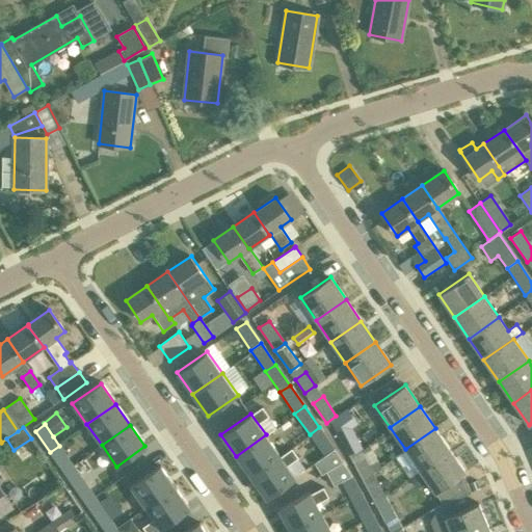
[(326,472),(343,461),(335,449),(319,427),(310,434),(324,455),(314,462),(322,475),(326,472)]
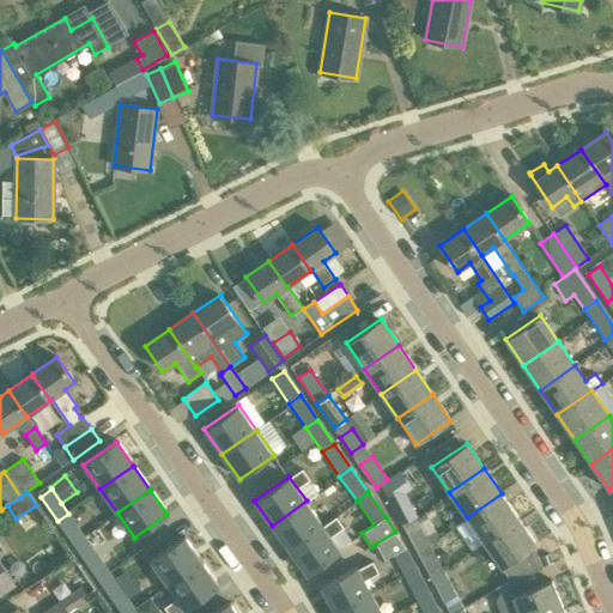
[(404,528),(417,520),(402,493),(389,501),(404,528)]
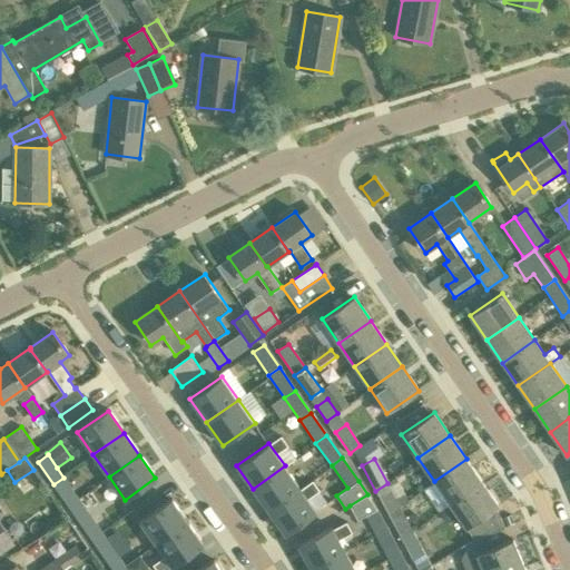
[(450,504),(482,482),(467,459),(434,481),(450,504)]
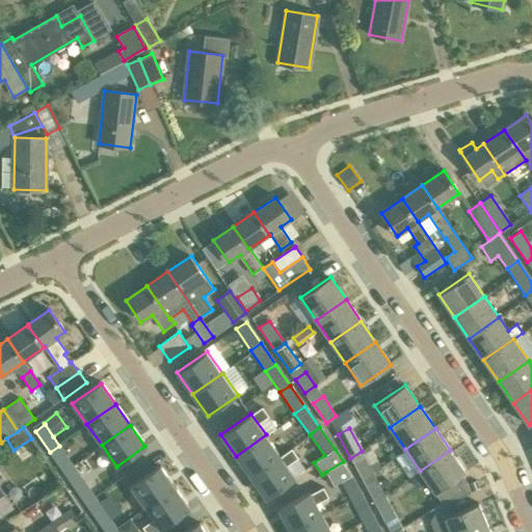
[(266,434),(236,456),(250,477),(281,456),(266,434)]
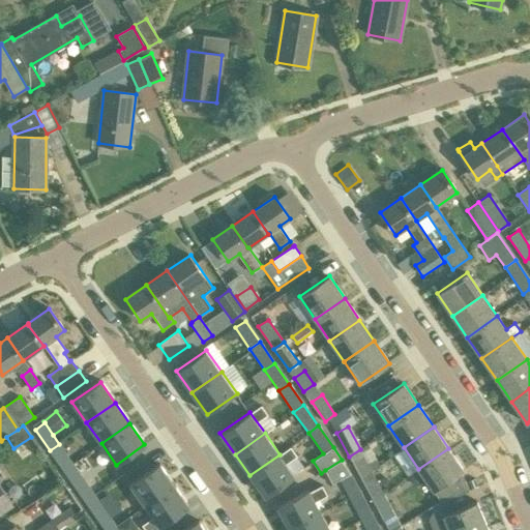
[(64,471),(74,465),(59,444),(50,450),(64,471)]
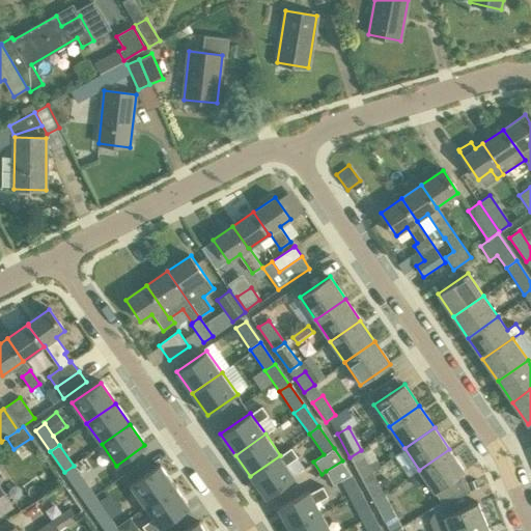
[(449,449),(419,470),(435,493),(442,503),(470,492),(463,473),(465,472),(449,449)]
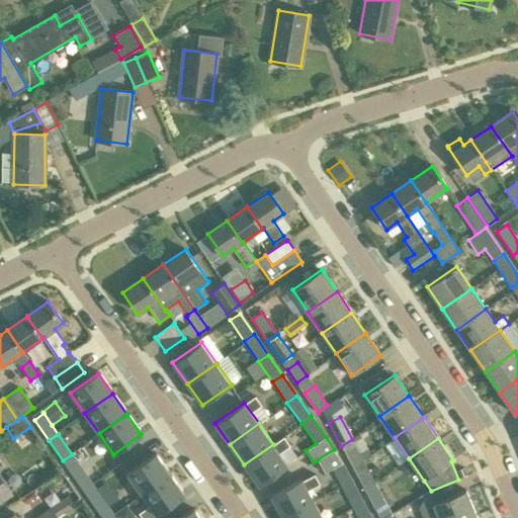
[(353,467),(364,461),(352,439),(341,446),(353,467)]
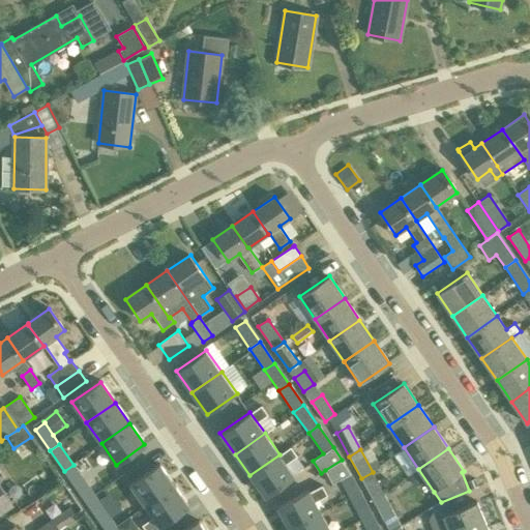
[(280,454),(249,475),(265,497),(295,475),(280,454)]
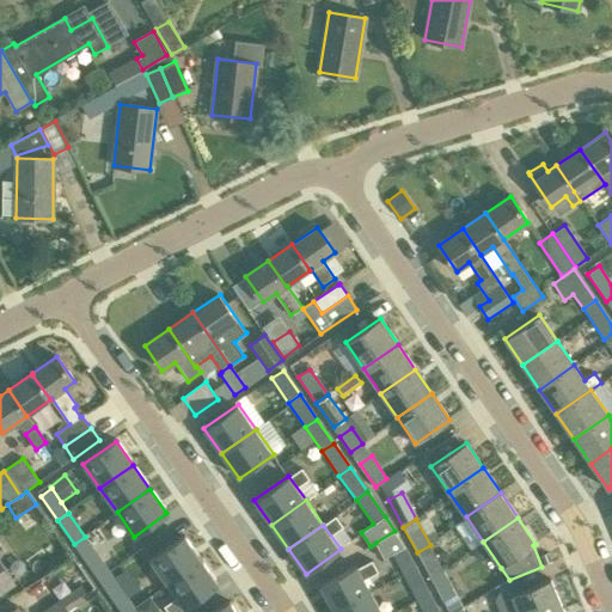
[(405,579),(418,571),(405,548),(395,531),(375,543),(384,558),(392,554),(405,579)]
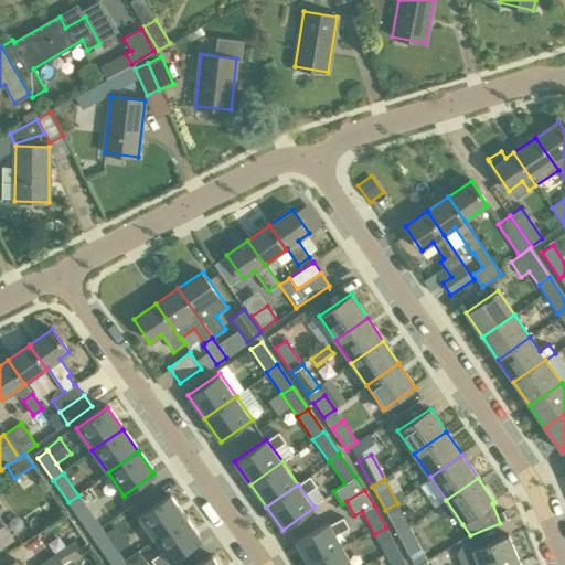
[(85,524),(94,518),(78,496),(68,502),(85,524)]
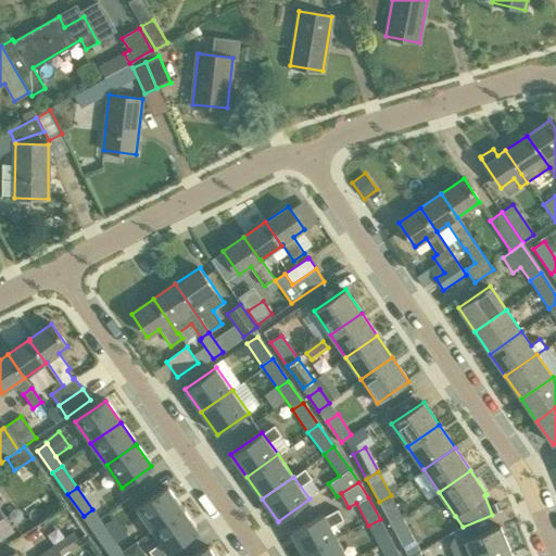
[(182,510),(166,489),(137,509),(152,531),(182,510)]
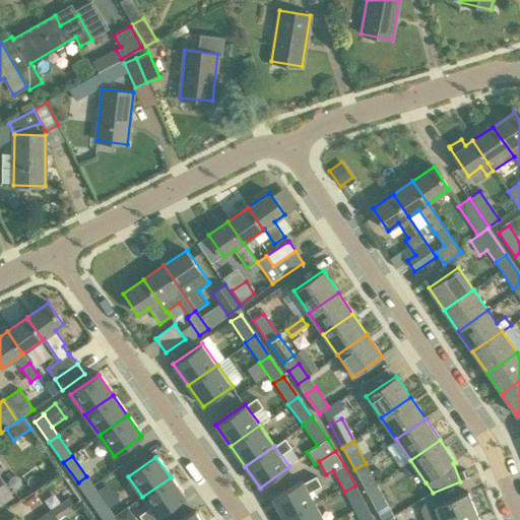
[(0,500),(12,493),(0,474),(0,466),(2,465),(0,461),(0,500)]
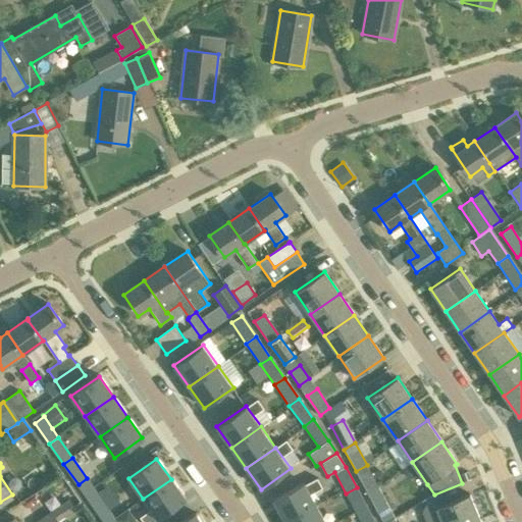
[(367,493),(379,487),(367,465),(356,471),(367,493)]
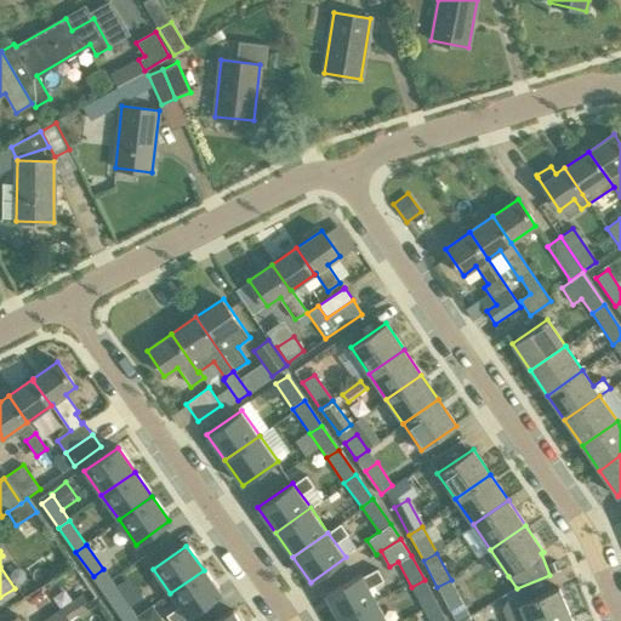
[(557,562),(550,565),(553,574),(560,570),(557,562)]
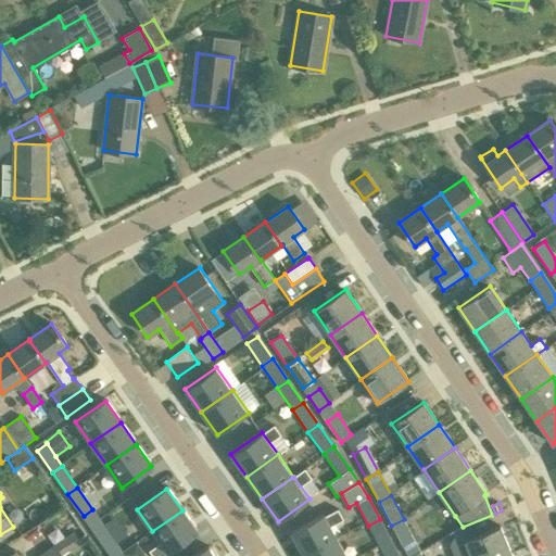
[(99,538),(109,531),(92,509),(84,516),(99,538)]
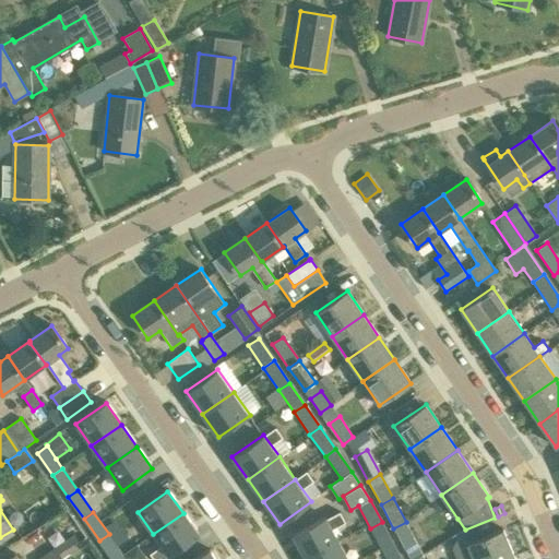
[(199,535),(183,513),(153,534),(168,557),(199,535)]
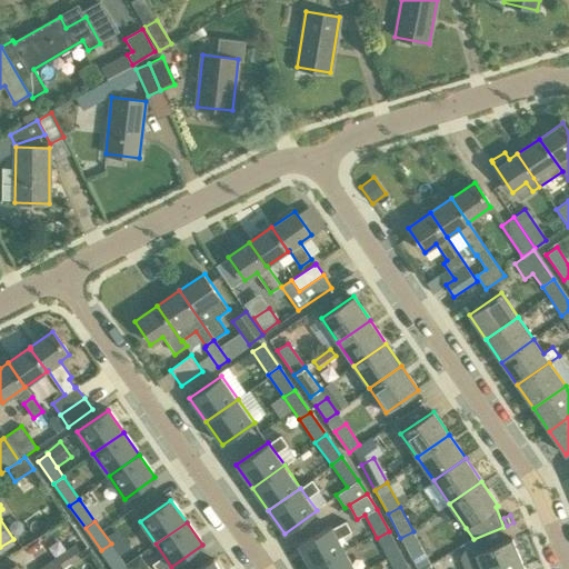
[(332,525),(297,543),(310,568),(346,550),(332,525)]
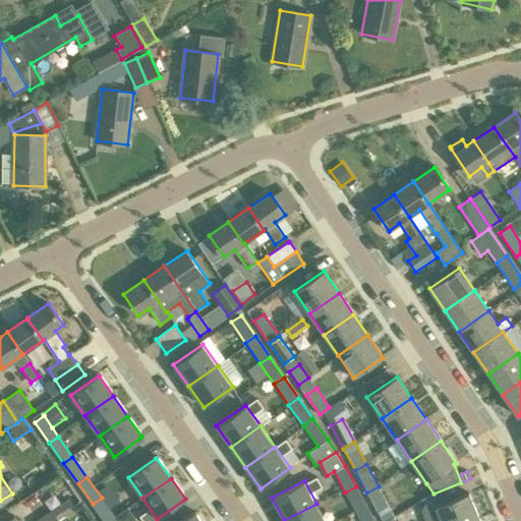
[(356,513),(366,507),(356,486),(345,493),(356,513)]
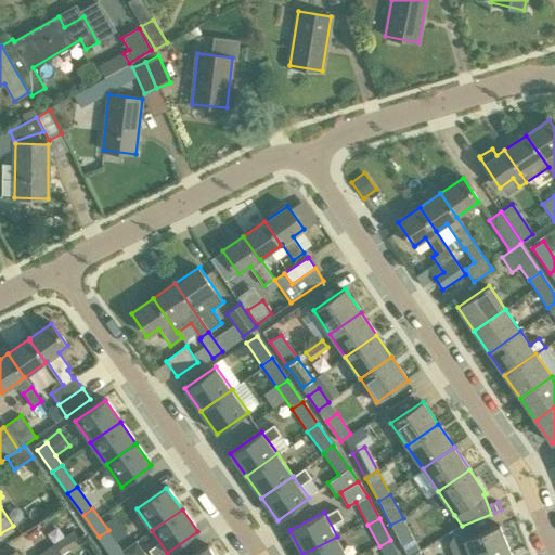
[(403,518),(390,525),(403,550),(416,543),(403,518)]
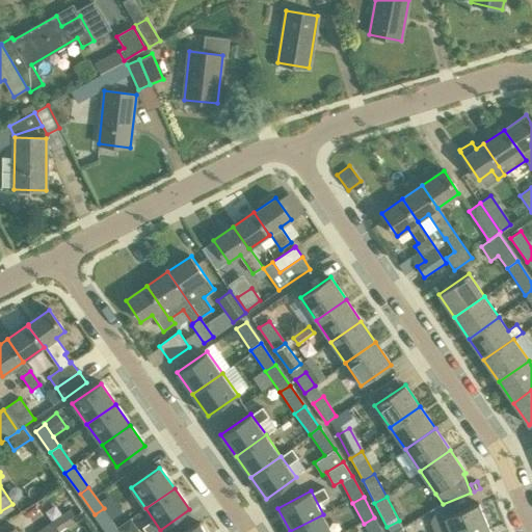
[(450,531),(480,531),(489,529),(479,503),(445,517),(450,531)]
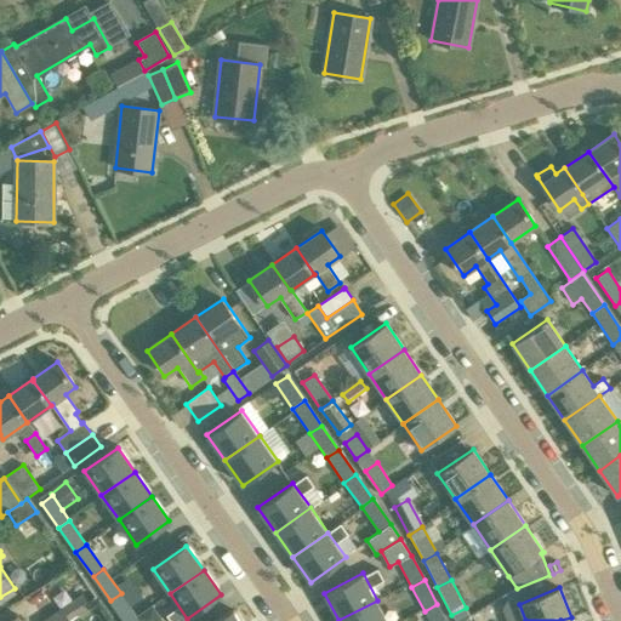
[(124,620),(132,620),(138,617),(121,593),(110,600),(124,620)]
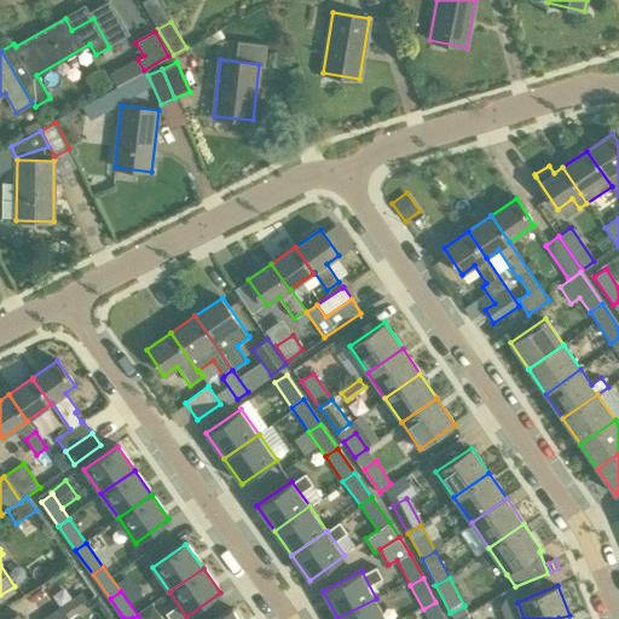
[(65,618),(69,617),(90,603),(82,593),(42,618),(65,618)]
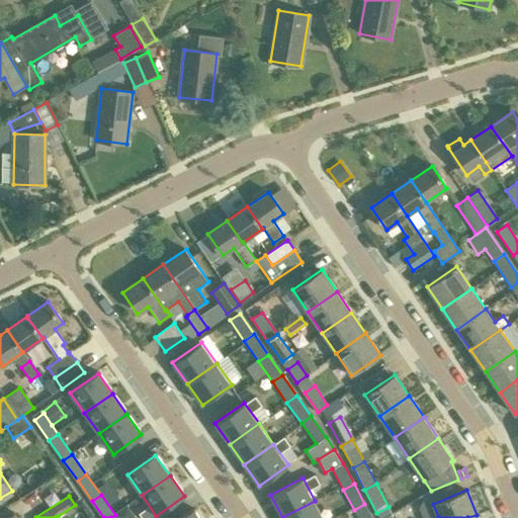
[(323,517),(315,501),(282,517),(323,517)]
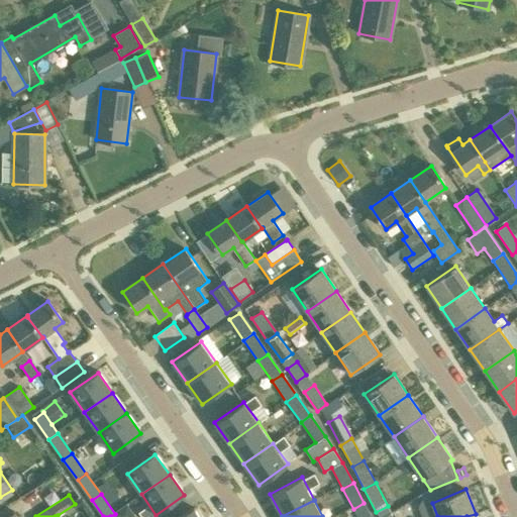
[(371,516),(364,503),(353,509),(357,516),(371,516)]
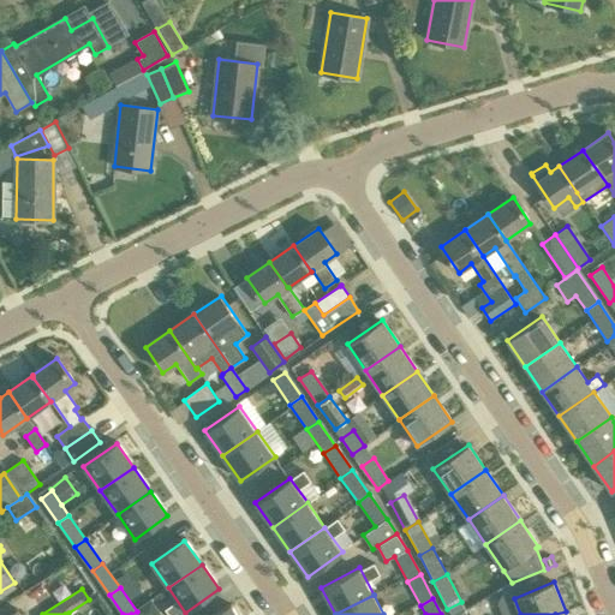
[(238,614),(231,603),(210,614),(238,614)]
